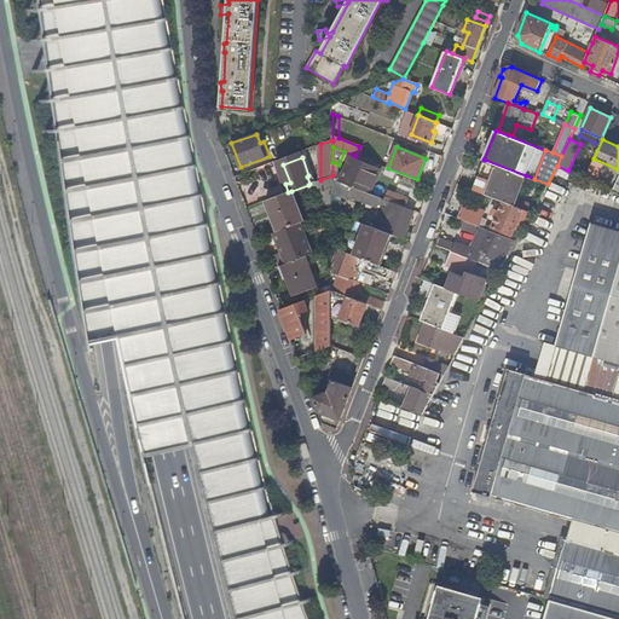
[(369,192),(371,186),(379,168),(351,157),(341,181),(369,192)]
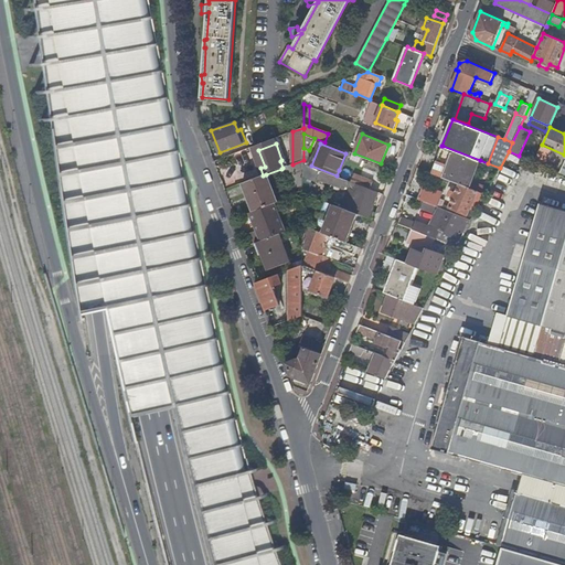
[(471,183),(480,160),(443,146),(433,173),(460,184),(469,188),(471,183)]
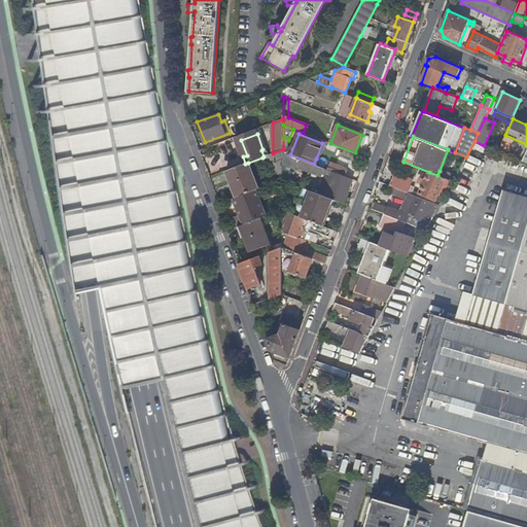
[(504,138),(500,150),(510,153),(514,140),(504,138)]
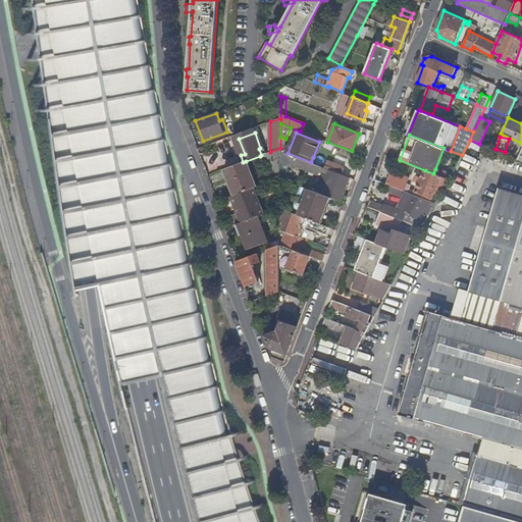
[(266,158),(274,180),(279,178),(279,170),(280,150),(280,148),(270,152),(261,155),(260,156),(261,159),(266,158)]
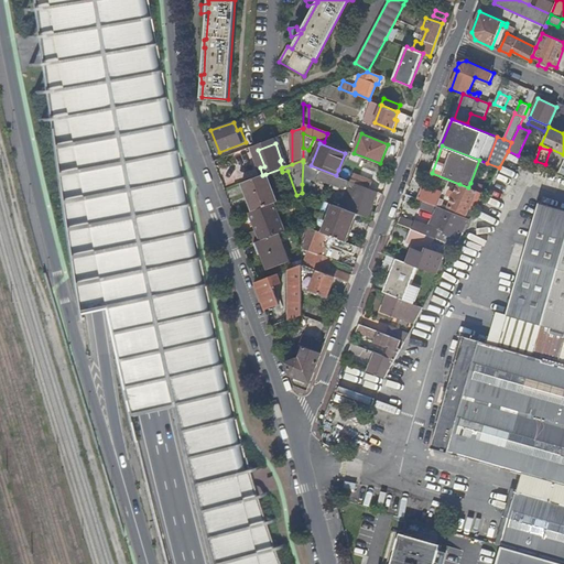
[(371,210),(378,192),(369,188),(351,182),(346,180),(336,175),(311,165),(303,162),(302,184),(310,186),(310,180),(317,183),(316,185),(327,190),(326,192),(337,196),(338,194),(343,195),(345,190),(354,193),(351,197),(347,195),(343,207),(348,209),(347,210),(357,214),(373,220),(376,213),(371,210)]
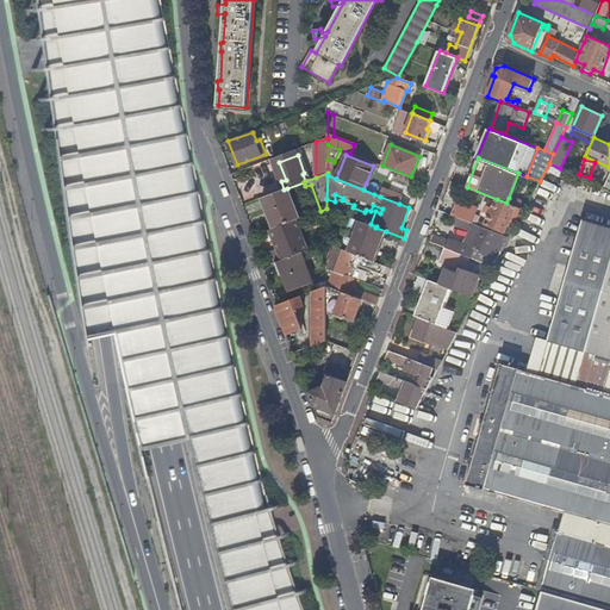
[(380,197),(383,190),(366,184),(363,190),(374,194),(380,197)]
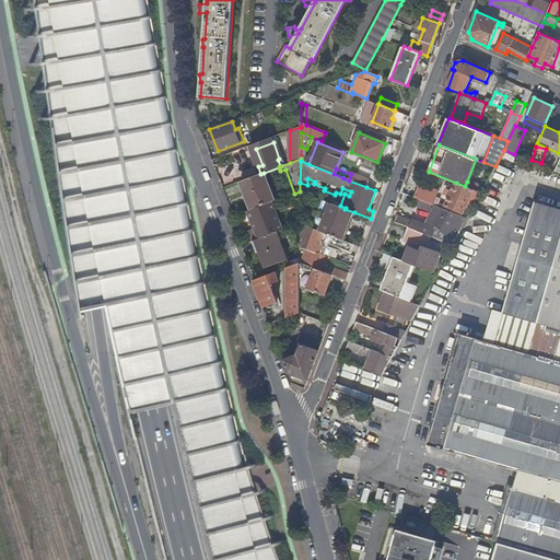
[(273,201),(264,173),(260,174),(241,182),(251,210),(272,201),(273,201)]
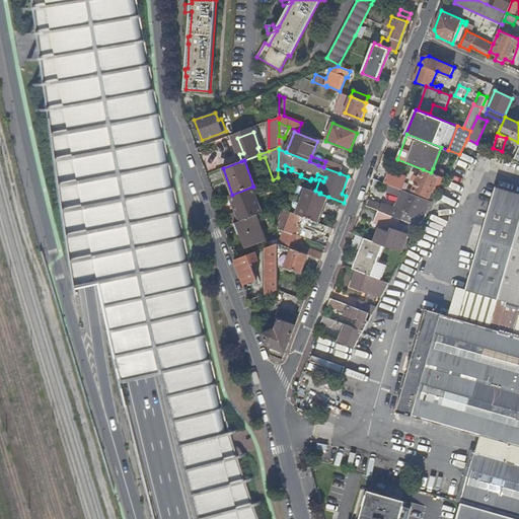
[(326,160),(325,161),(323,167),(340,173),(343,166),(326,160)]
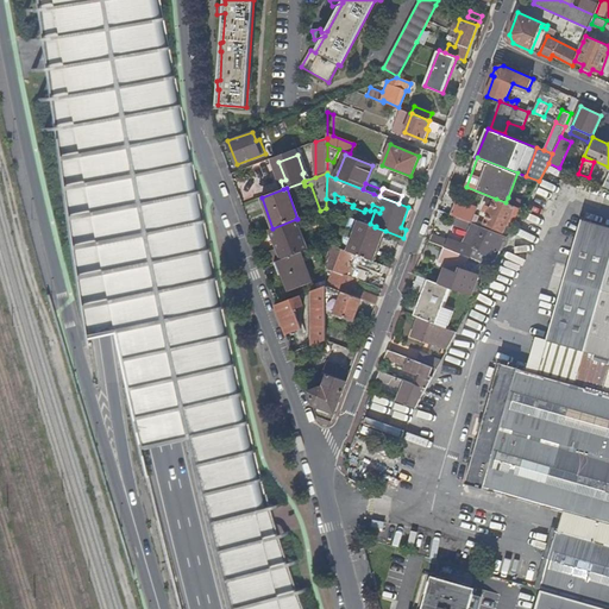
[(526,205),(508,198),(506,202),(523,209),(526,205)]
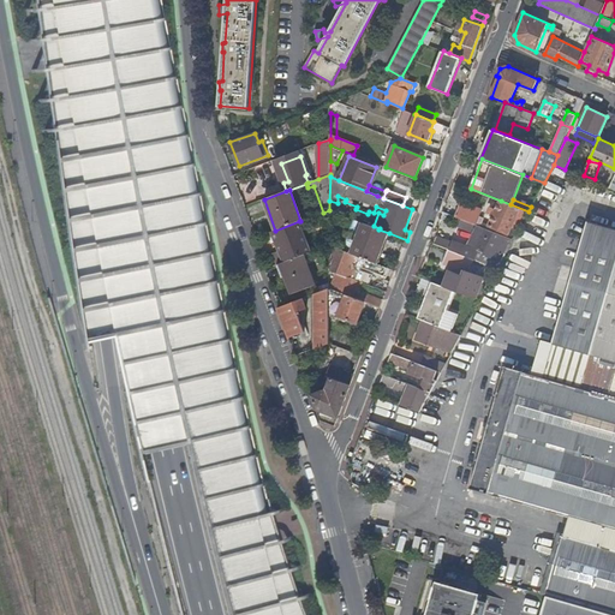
[(490,225),(515,237),(529,212),(511,204),(501,201),(490,225)]
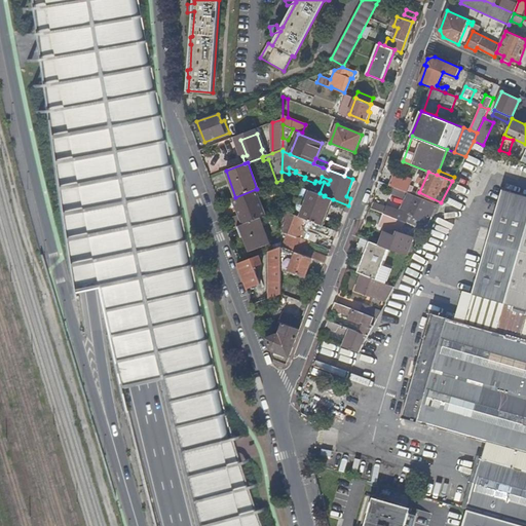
[(395,173),(389,185),(395,187),(406,191),(408,192),(411,194),(414,185),(411,184),(412,180),(395,173)]
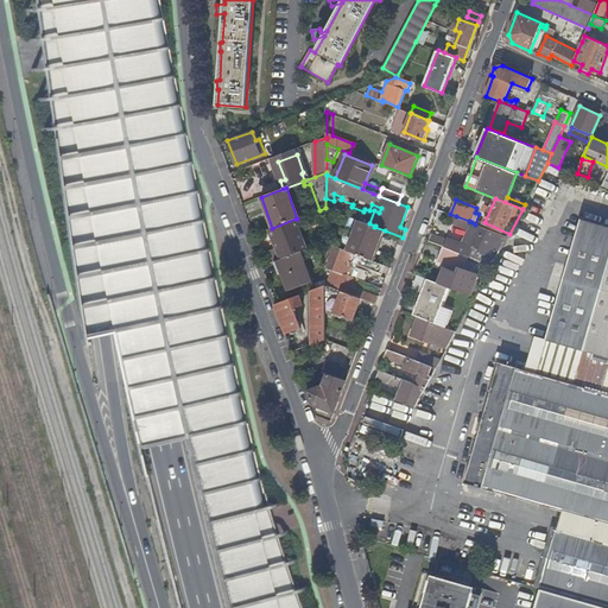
[(306,249),(296,219),(272,228),(270,229),(280,259),(299,252),(306,249)]
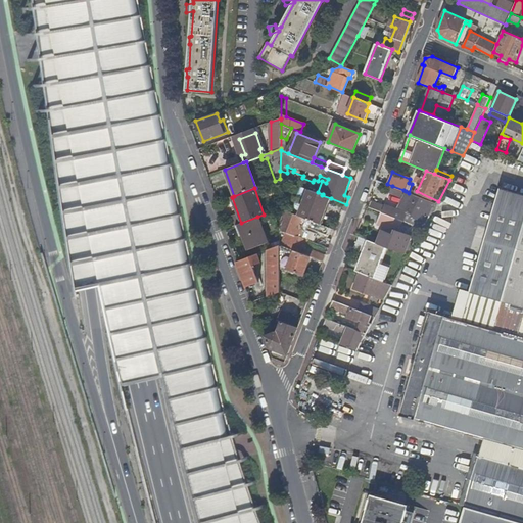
[(399,415),(484,440),(522,450),(522,194),(498,188),(468,292),(470,292),(462,322),(429,312),(399,415)]
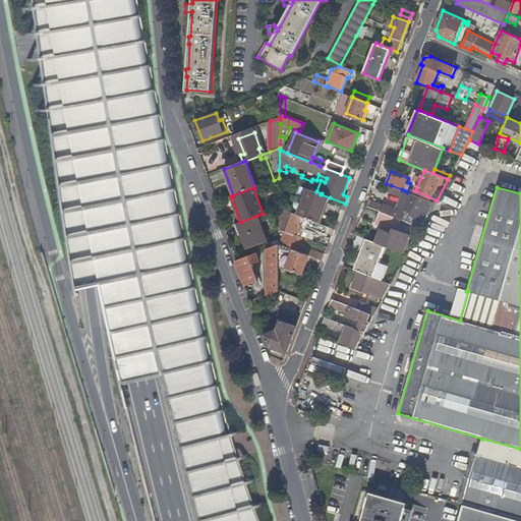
[(320,223),(330,197),(321,194),(309,189),(299,216),(320,223)]
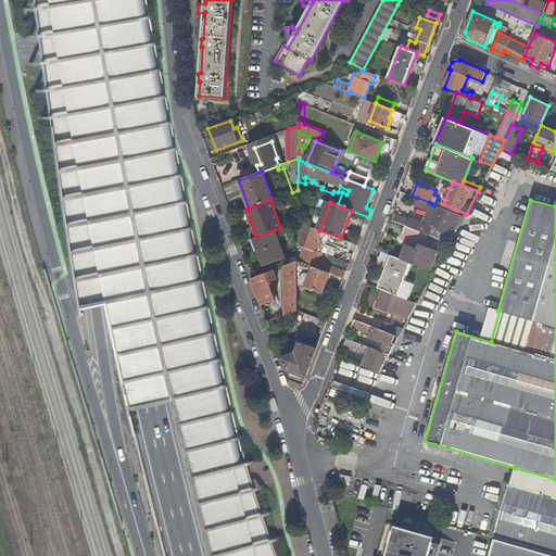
[(432,211),(434,205),(431,203),(424,222),(426,223),(431,210),(432,211)]
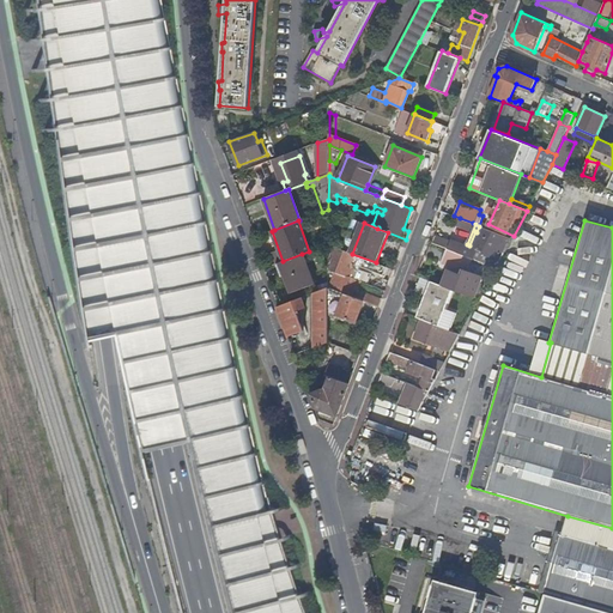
[(505,242),(509,243),(511,238),(479,226),(477,232),(475,231),(469,246),(474,247),(473,250),(436,236),(434,243),(447,248),(467,256),(486,263),(496,268),(501,260),(498,259),(505,242)]
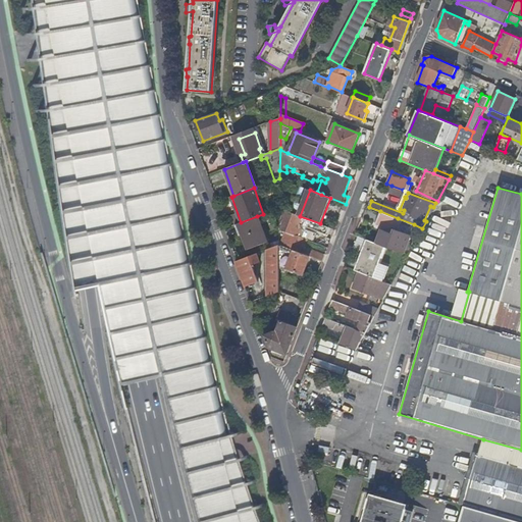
[(320,223),(300,216),(285,210),(279,224),(279,246),(310,257),(323,262),(325,255),(308,248),(307,251),(304,249),(307,241),(302,239),(307,227),(332,238),(335,229),(320,223)]
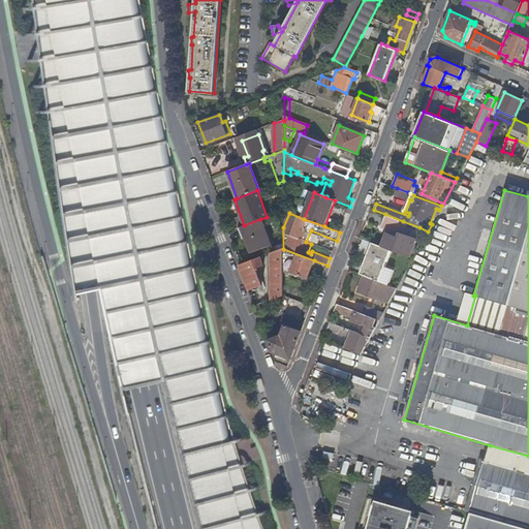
[(401,229),(403,221),(385,214),(381,226),(392,230),(401,229)]
